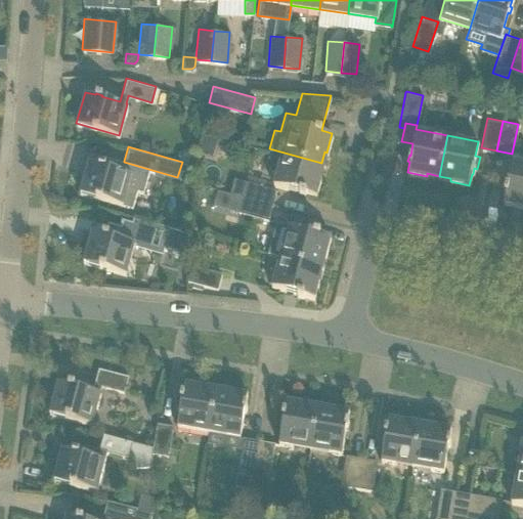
[(178,149),(177,155),(179,159),(184,160),(188,157),(189,153),(186,148),(182,147),(178,149)]
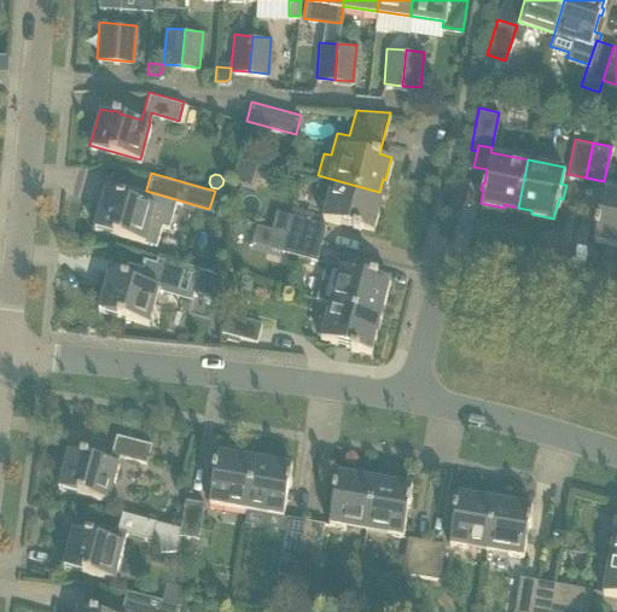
[(379,192),(318,175),(324,178),(318,197),(320,200),(326,202),(321,216),(353,225),(351,226),(359,228),(360,226),(372,229),(378,207),(374,207),(379,192)]
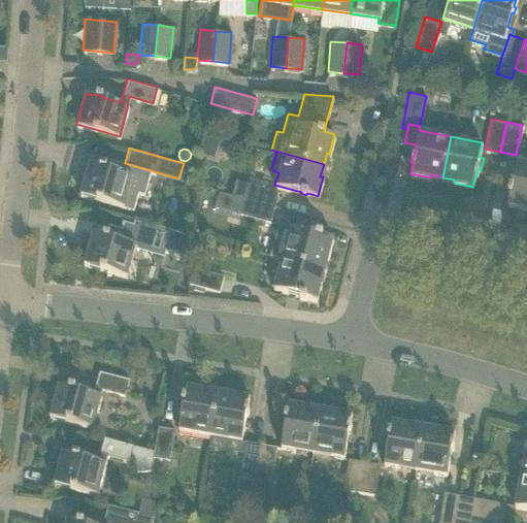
[(89,162),(79,193),(133,208),(137,191),(143,192),(150,170),(125,163),(125,162),(107,157),(105,165),(100,163),(99,165),(89,162)]
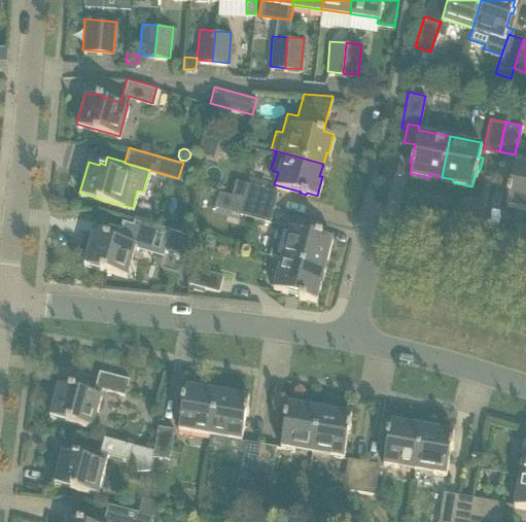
[(525,203),(525,161),(514,159),(509,185),(507,185),(505,192),(507,192),(505,203),(525,207),(525,204),(525,203)]
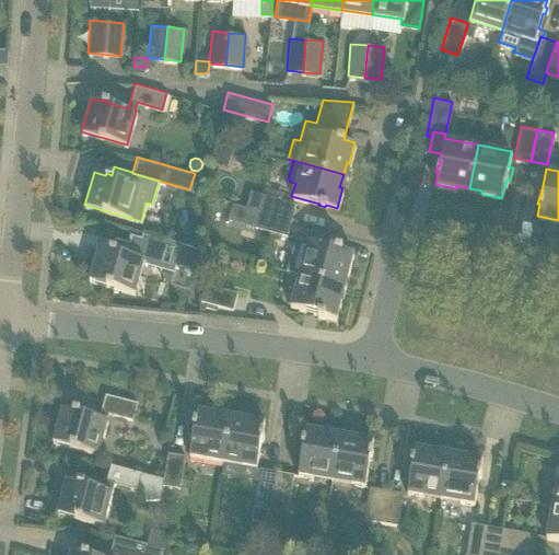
[(263,193),(258,209),(290,218),(294,201),(263,193)]
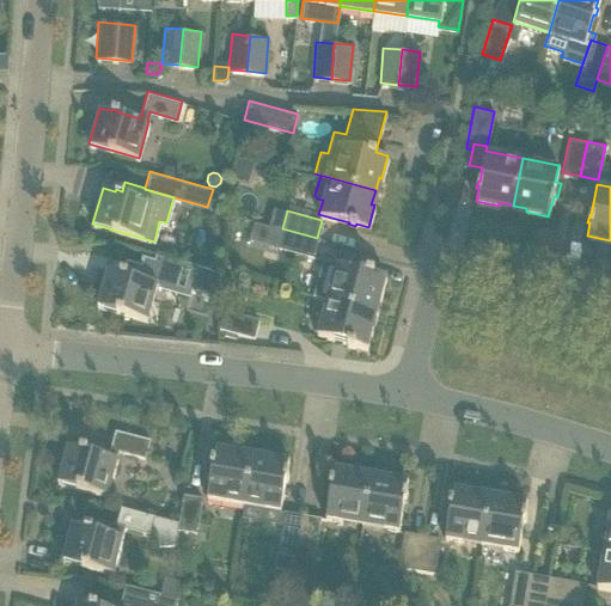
[(317,238),(282,228),(277,245),(312,255),(317,238)]
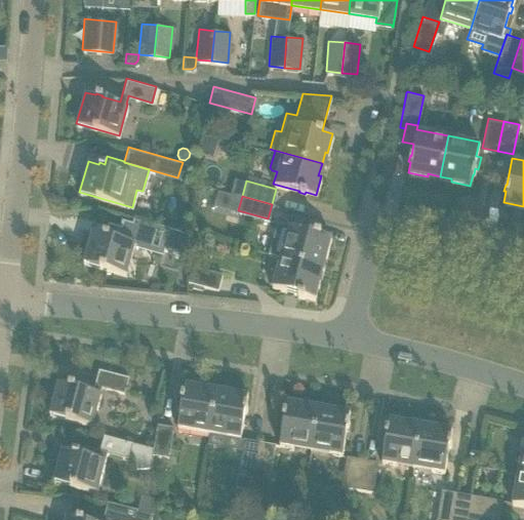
[(91,230),(82,262),(125,273),(125,272),(130,255),(133,243),(135,243),(134,245),(136,246),(136,244),(151,248),(152,244),(156,230),(161,231),(157,245),(164,247),(183,252),(183,251),(188,253),(189,232),(170,227),(133,216),(131,221),(121,217),(120,222),(121,223),(120,225),(110,222),(107,233),(105,232),(101,231),(99,232),(91,230)]
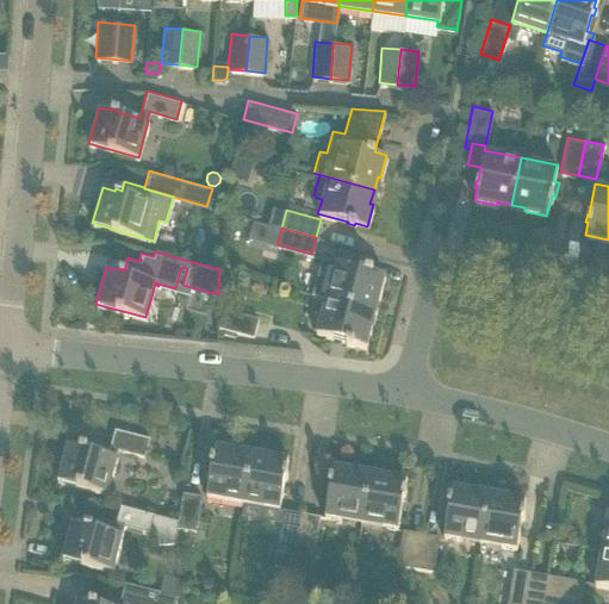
[(372,271),(372,268),(366,267),(366,263),(352,260),(350,265),(321,256),(311,293),(324,297),(325,296),(372,309),(376,294),(378,296),(385,274),(372,271)]
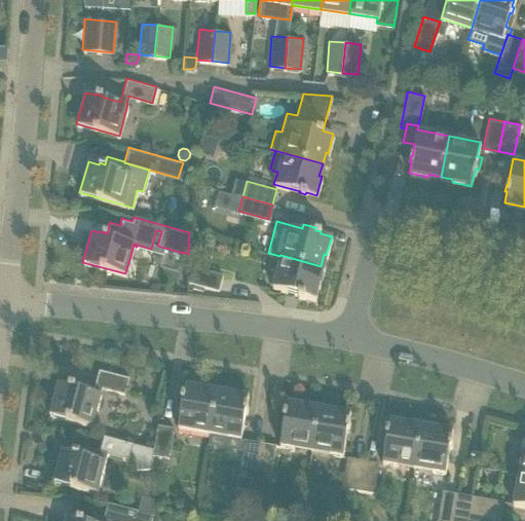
[(280,255),(279,256),(272,286),(298,293),(297,295),(303,296),(304,295),(314,298),(320,278),(316,277),(321,266),(280,255)]
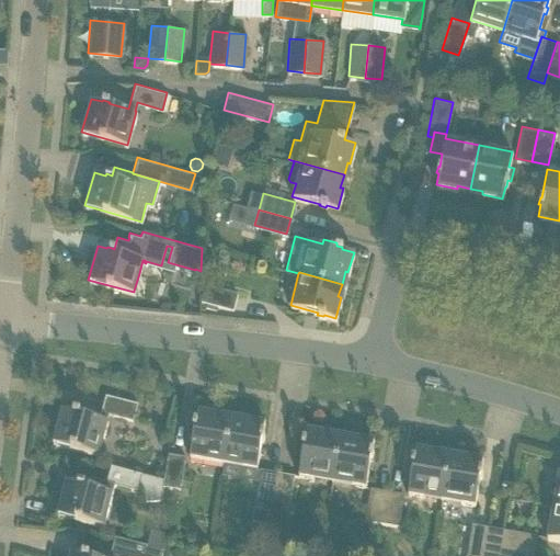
[(232,308),(237,291),(205,282),(201,299),(232,308)]
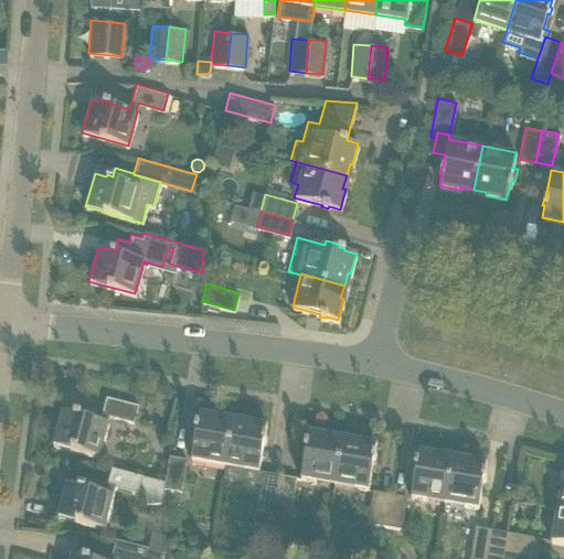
[(134,420),(138,404),(106,395),(102,412),(134,420)]
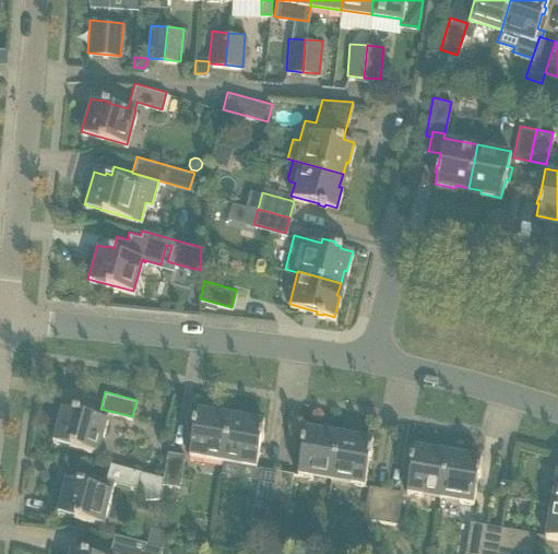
[(51,439),(97,451),(107,417),(92,414),(94,407),(85,404),(84,409),(79,408),(79,409),(73,408),(72,409),(61,405),(51,439)]
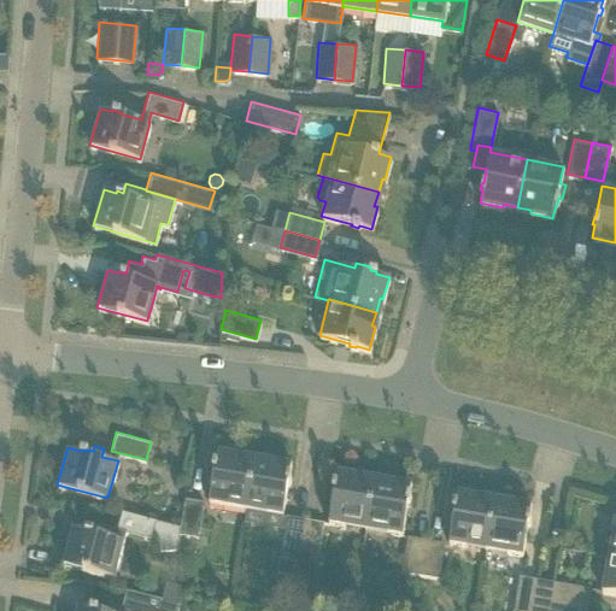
[(246,501),(253,458),(239,456),(240,452),(217,448),(215,462),(212,462),(211,469),(213,469),(209,495),(246,501)]
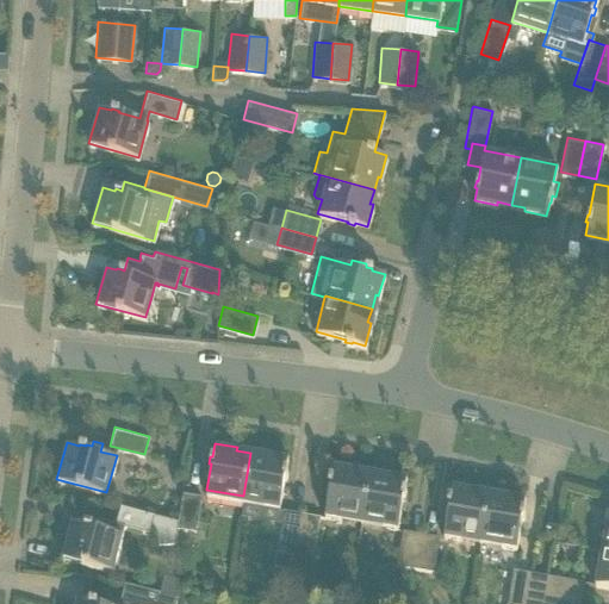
[(263,455),(250,453),(243,496),(279,502),(284,477),(286,477),(287,469),(285,468),(287,456),(265,452),(263,455)]
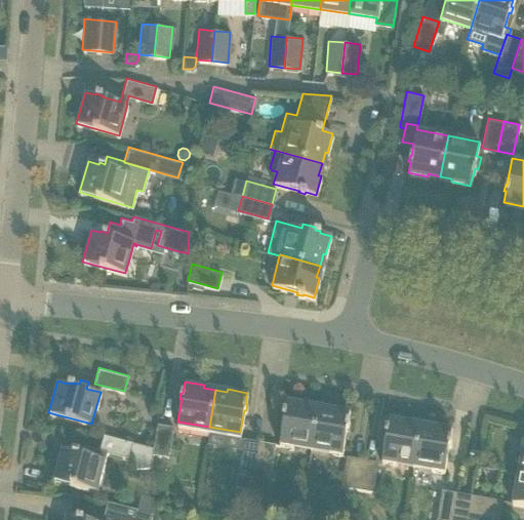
[(311,444),(317,407),(306,405),(306,402),(286,399),(284,410),(283,410),(282,416),(283,416),(279,439),(311,444)]
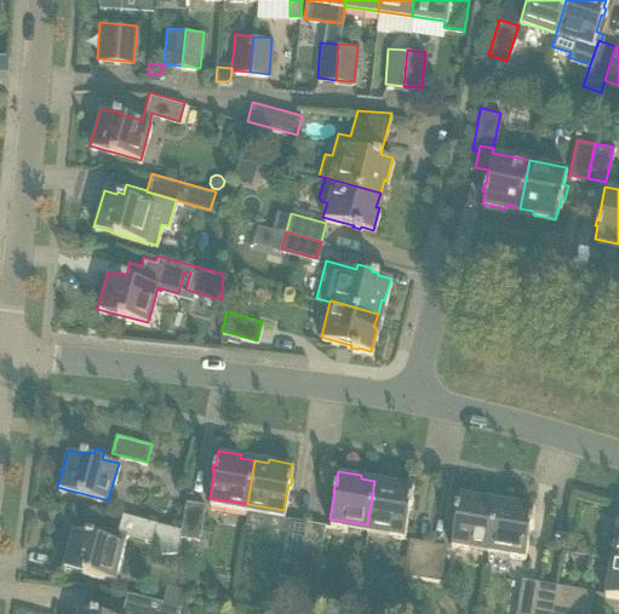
[(374,481),(367,524),(405,531),(408,504),(411,505),(412,497),(410,497),(412,483),(389,480),(389,483),(374,481)]
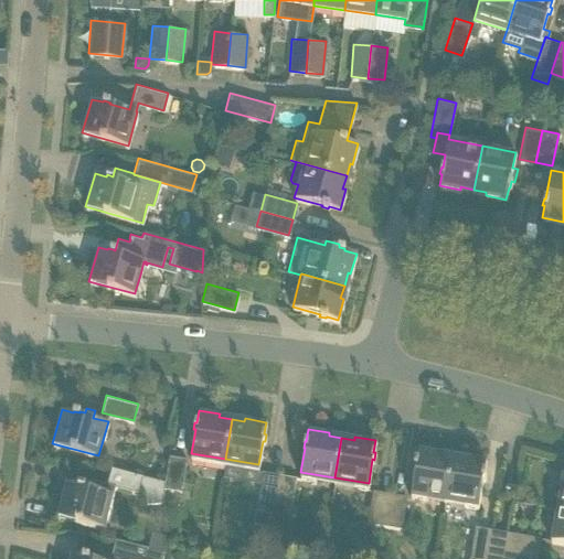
[(415,466),(411,491),(445,496),(451,457),(438,454),(439,451),(418,448),(416,460),(414,459),(413,466),(415,466)]
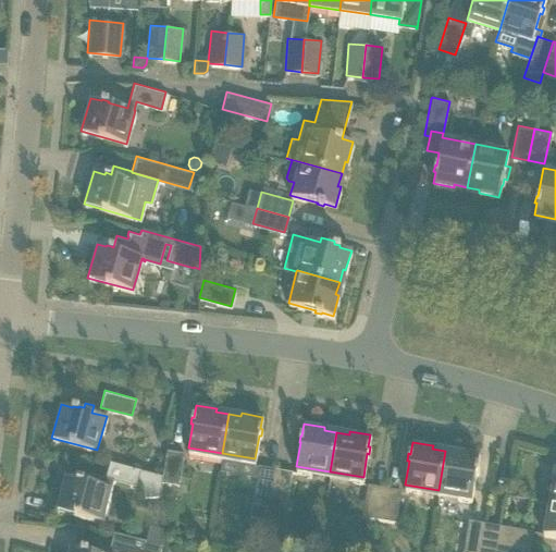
[(177,483),(183,451),(165,448),(161,474),(160,480),(177,483)]
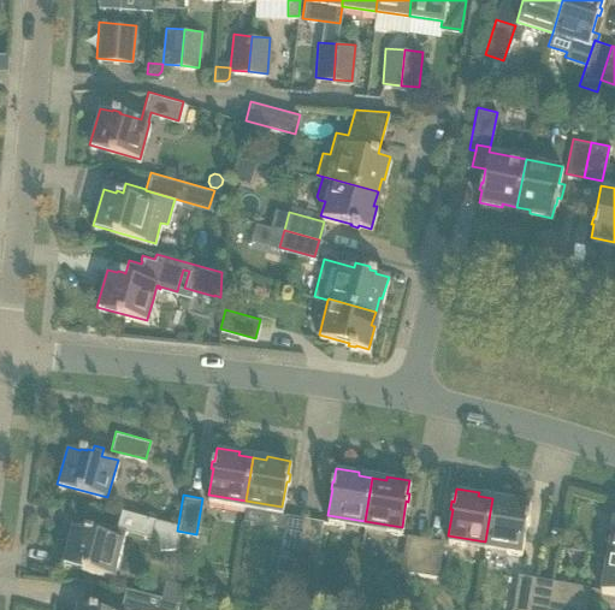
[(506,501),(492,498),(485,542),(521,548),(526,521),(527,521),(528,514),(527,514),(530,501),(507,497),(506,501)]
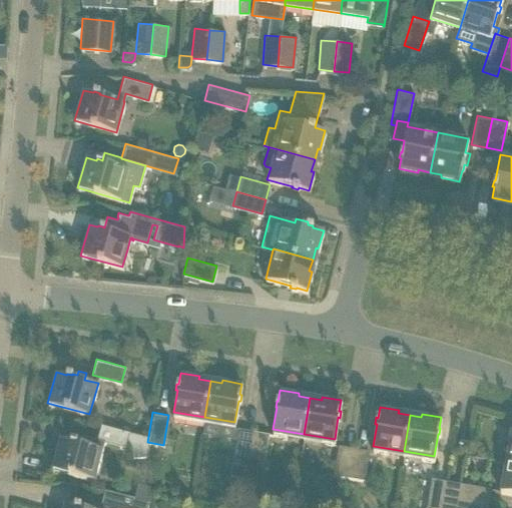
[(60,437),(52,468),(94,479),(104,441),(125,446),(126,442),(131,443),(131,456),(133,456),(133,455),(147,454),(147,455),(148,455),(147,442),(148,436),(100,423),(96,437),(89,435),(88,439),(77,436),(76,440),(71,438),(70,440),(60,437)]
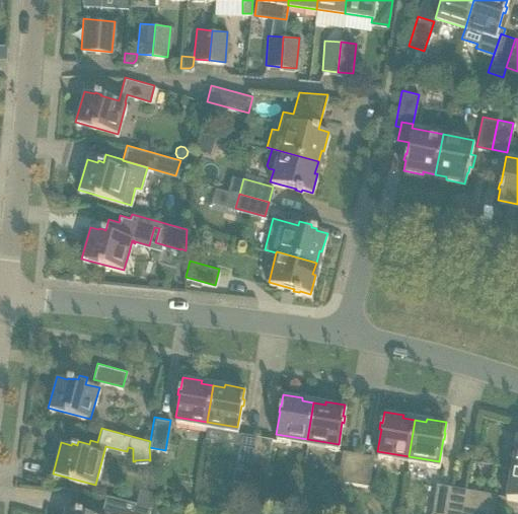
[(251,464),(256,435),(240,432),(235,462),(251,464)]
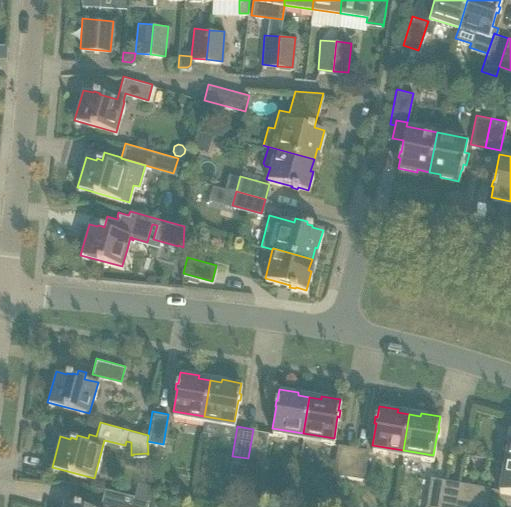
[(253,429),(248,458),(262,461),(267,431),(253,429)]
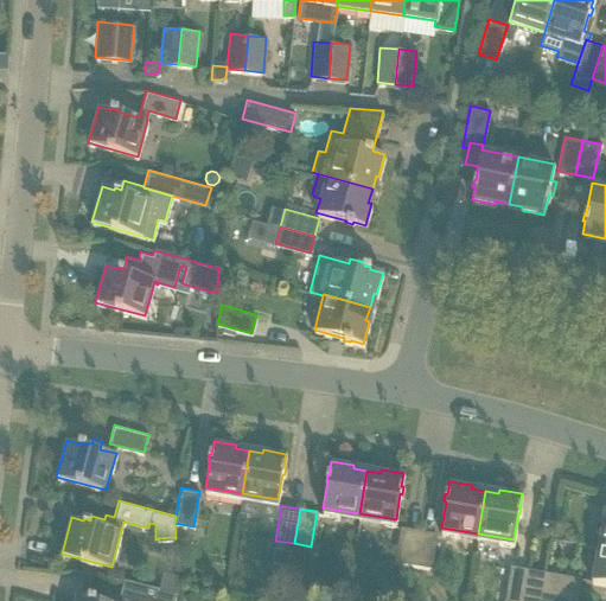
[(412,563),(418,529),(400,525),(394,561),(412,563)]
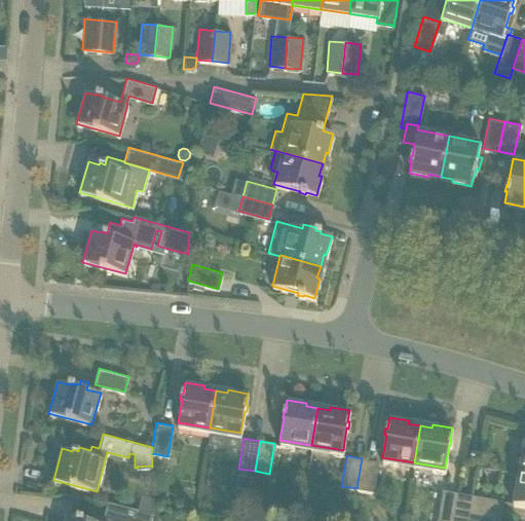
[(362,458),(357,488),(372,491),(377,460),(362,458)]
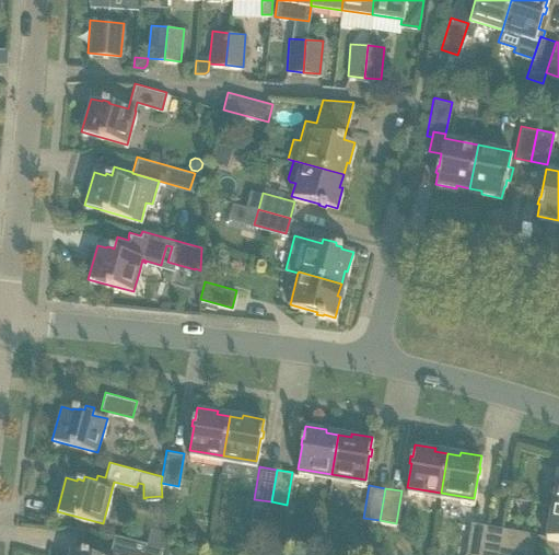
[(558,505),(550,504),(545,535),(558,538),(558,505)]
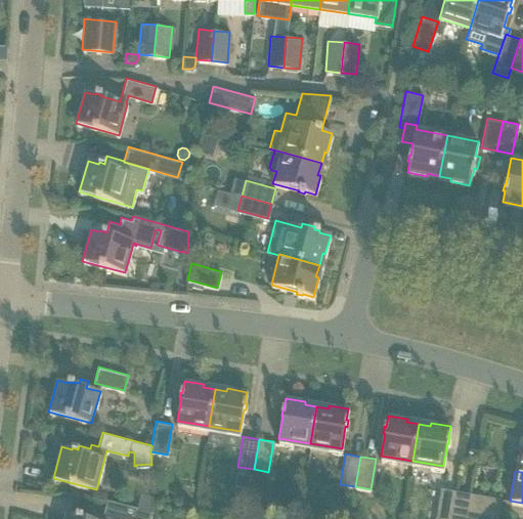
[(441,518),(449,518),(455,489),(440,487),(435,518),(441,518)]
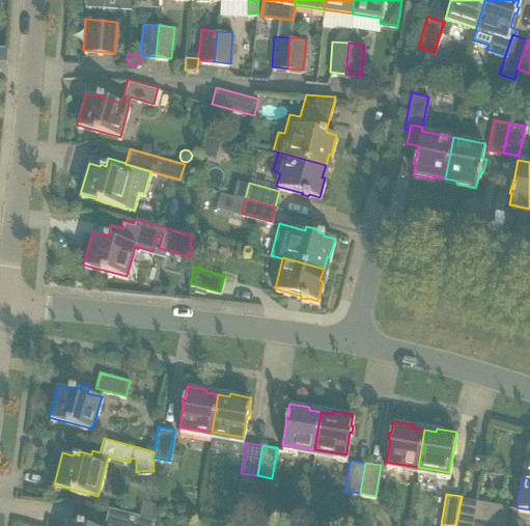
[(477,499),(462,496),(455,525),(472,525),(474,515),(477,499)]
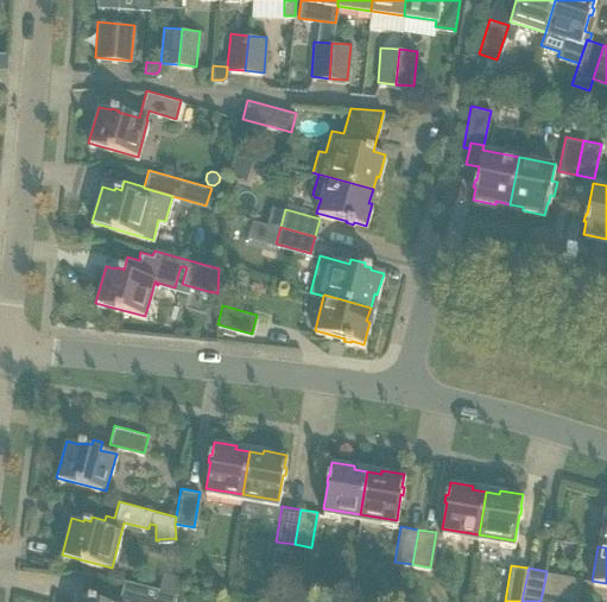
[(547,571),(543,589),(577,595),(580,577),(547,571)]
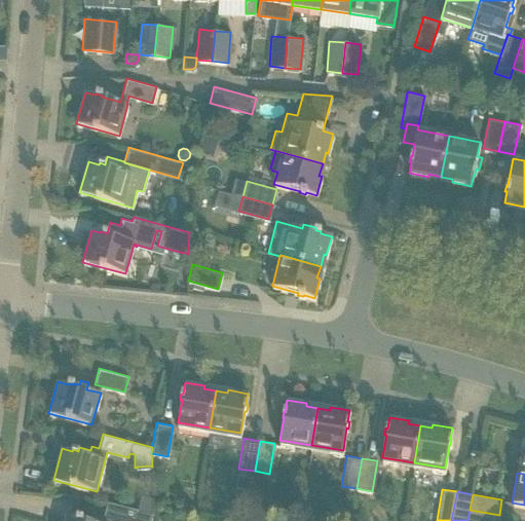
[(96,520),(86,520),(82,520),(83,518),(77,517),(76,518),(66,516),(64,520),(147,520),(149,513),(137,510),(137,509),(107,500),(103,516),(98,515),(96,520)]
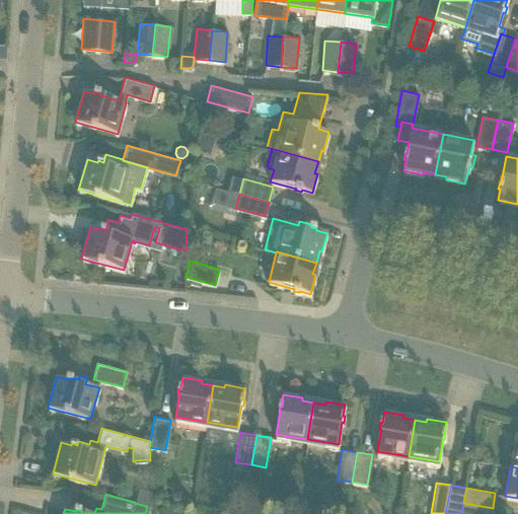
[(491,513),(493,508),(463,503),(461,513),(491,513)]
